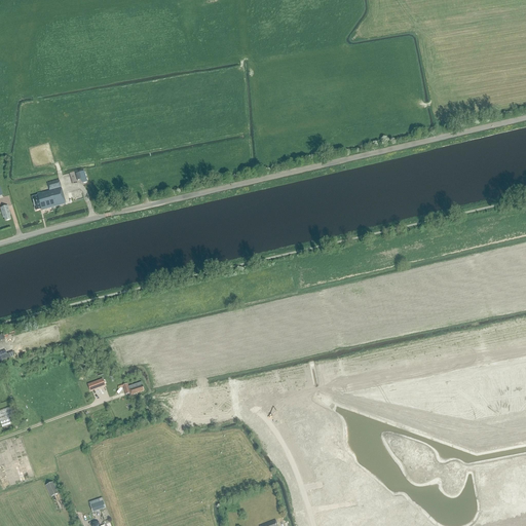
[(82,184),(87,182),(84,171),(75,174),(77,181),(81,180),(82,184)]
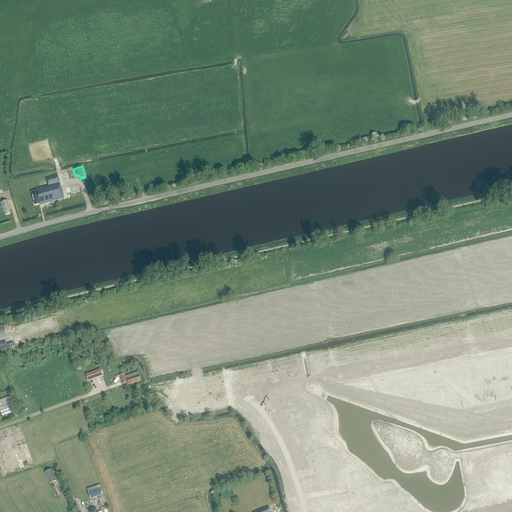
[(46,178),(48,186),(36,189),(37,190),(31,192),(35,205),(40,203),(40,205),(44,204),(44,203),(63,198),(57,175),(46,178)]
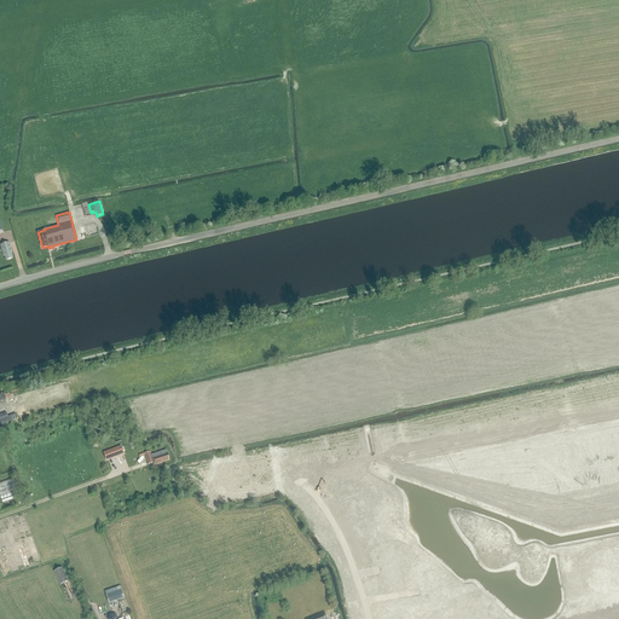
[(5,256),(6,260),(12,259),(11,253),(12,253),(9,243),(0,246),(4,256),(5,256)]
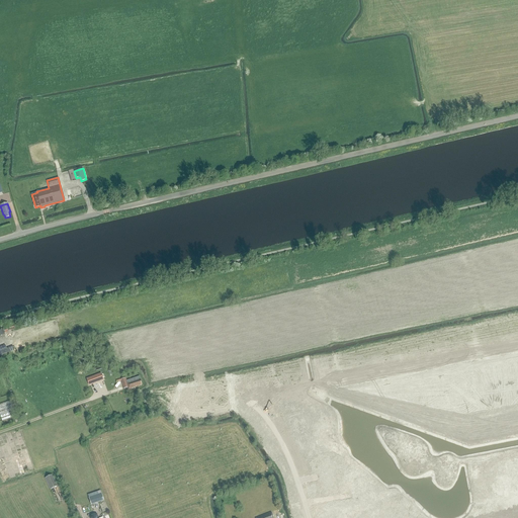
[(17,340),(13,342),(15,349),(25,345),(24,342),(31,340),(29,331),(16,336),(17,340)]
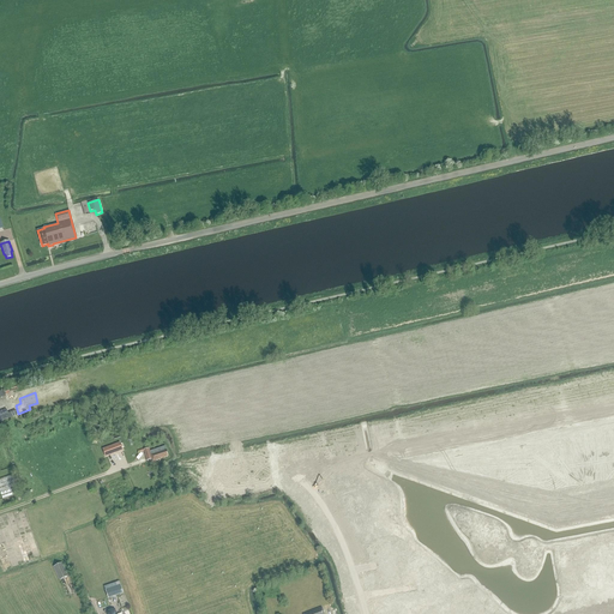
[(0,410),(0,420),(8,417),(17,414),(16,410),(7,413),(6,409),(0,410)]
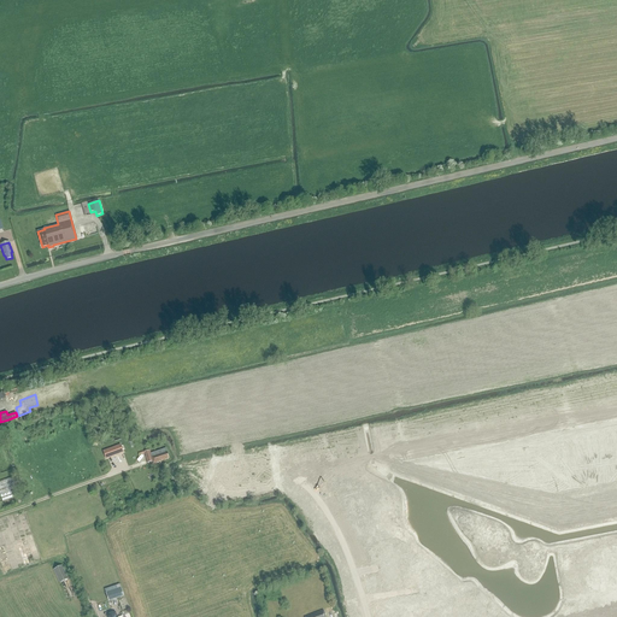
[(121,445),(104,451),(106,459),(123,452),(121,445)]
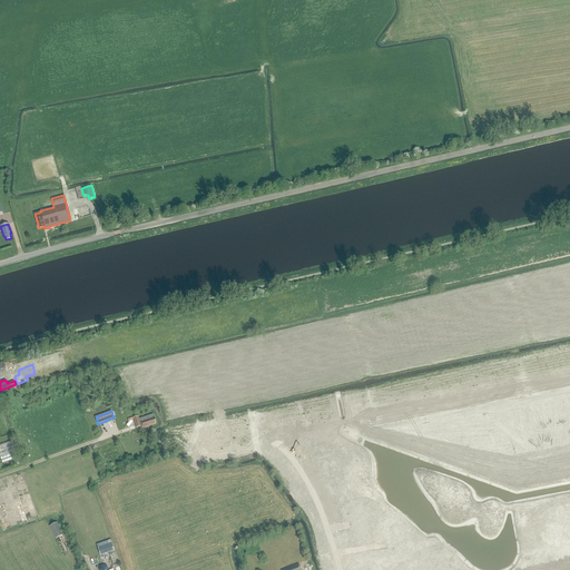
[(141,429),(156,423),(154,414),(139,419),(138,416),(134,418),(136,428),(140,426),(141,429)]
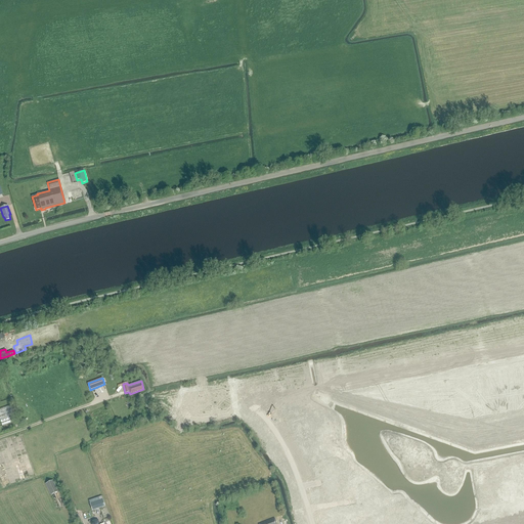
[(426,387),(423,388),(424,393),(434,391),(433,388),(440,386),(439,382),(426,385),(426,387)]
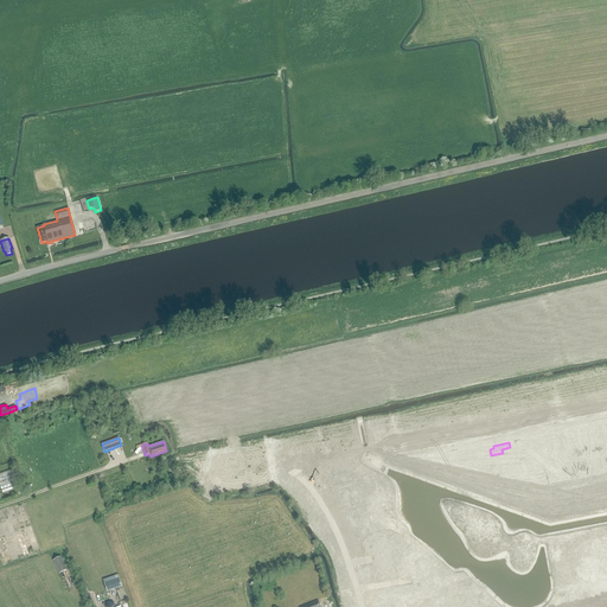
[(503,453),(491,455),(492,462),(496,461),(496,464),(512,460),(511,457),(504,458),(503,453)]
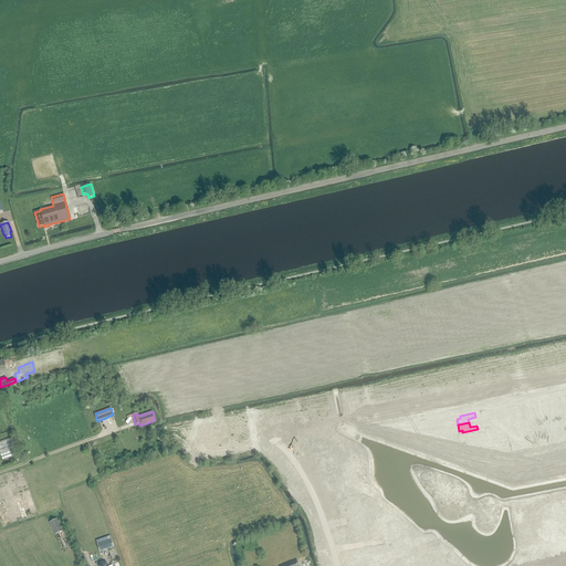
[(463,435),(460,435),(461,441),(472,439),(471,435),(479,433),(478,429),(462,432),(463,435)]
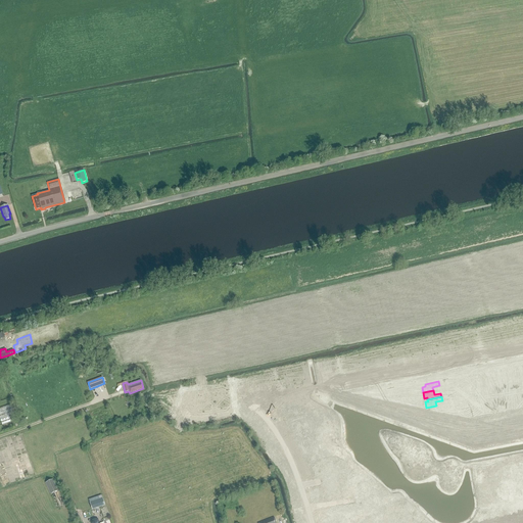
[(447,399),(442,413),(444,414),(443,417),(448,418),(452,409),(448,407),(450,400),(447,399)]
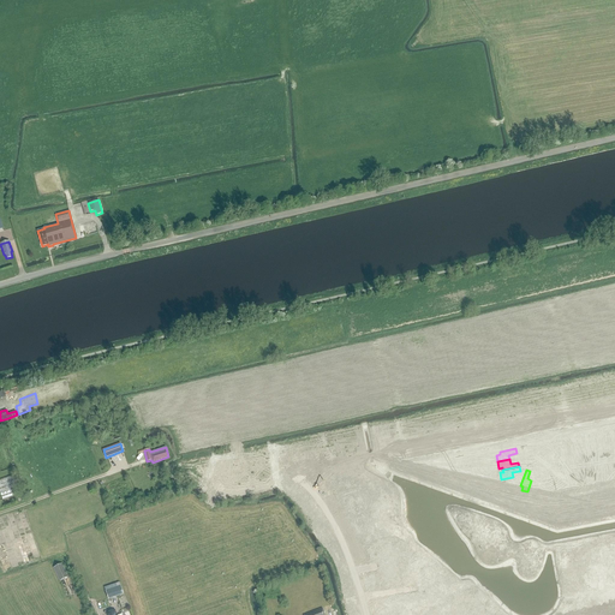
[(19,494),(13,475),(0,479),(0,493),(3,500),(19,494)]
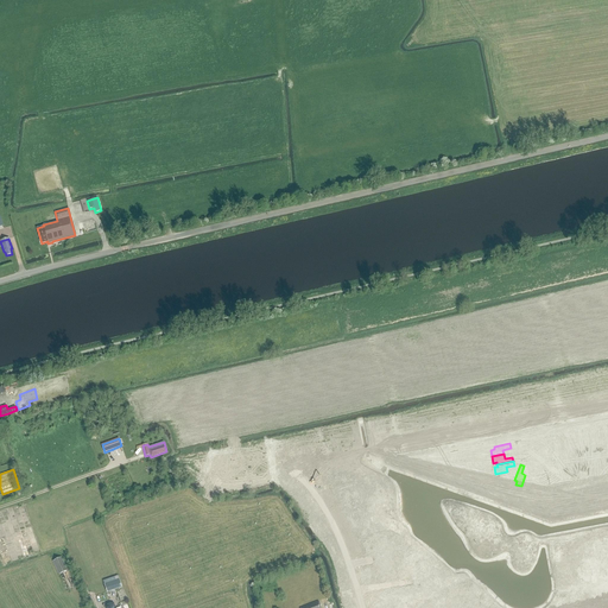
[(525,475),(521,486),(527,488),(529,485),(531,486),(537,470),(532,469),(530,476),(525,475)]
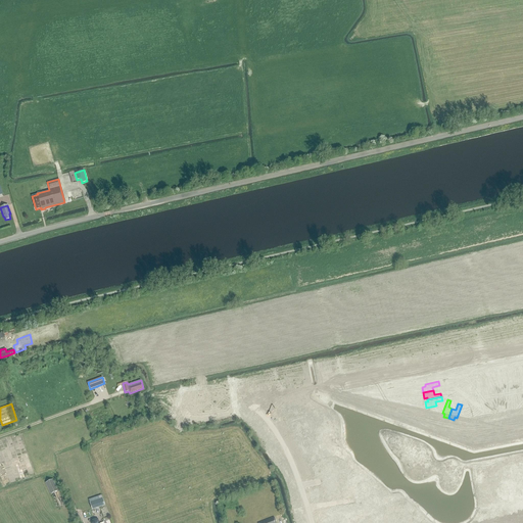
[(462,405),(457,418),(459,419),(458,422),(463,424),(467,414),(463,413),(465,406),(462,405)]
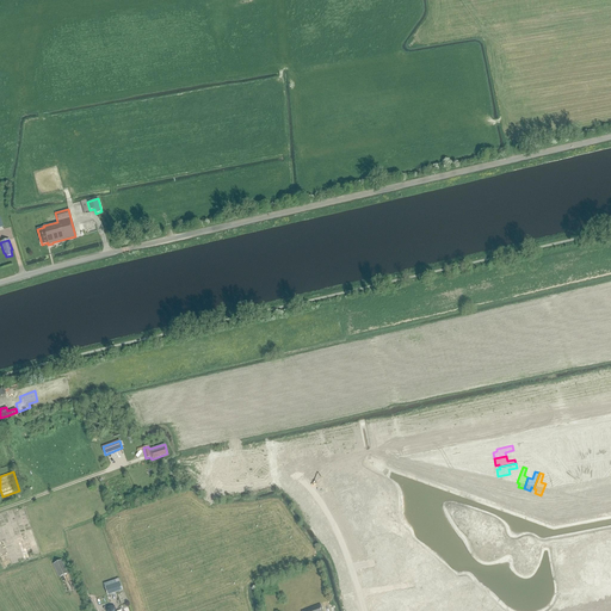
[(563,559),(565,560),(576,557),(579,557),(578,550),(574,550),(562,553),(563,556),(563,557),(563,559)]
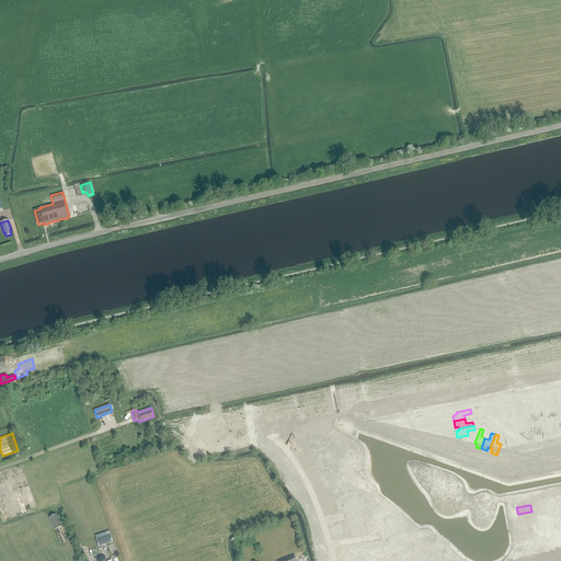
[(54,530),(61,526),(56,514),(48,518),(54,530)]
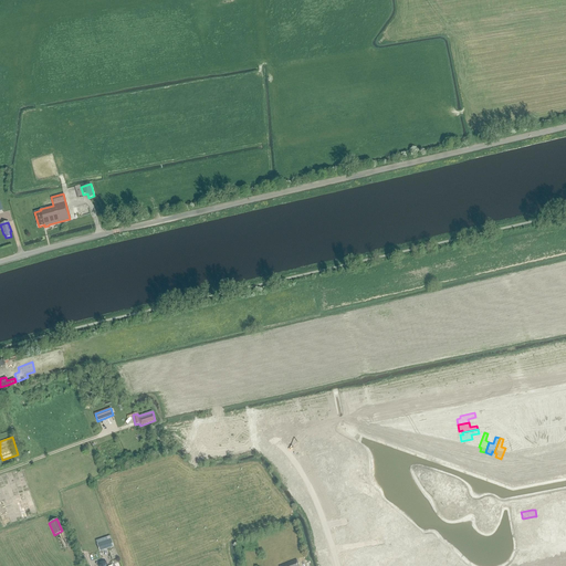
[(525,530),(523,531),(525,531),(525,532),(525,533),(525,536),(526,536),(537,534),(540,534),(538,527),(536,528),(525,530)]
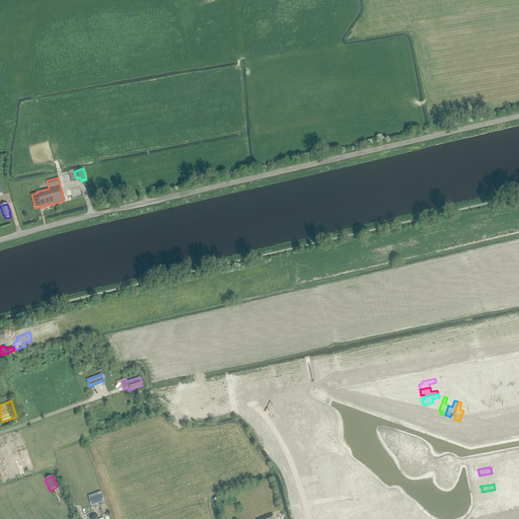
[(88,499),(91,506),(103,502),(100,492),(88,496),(89,499),(88,499)]
